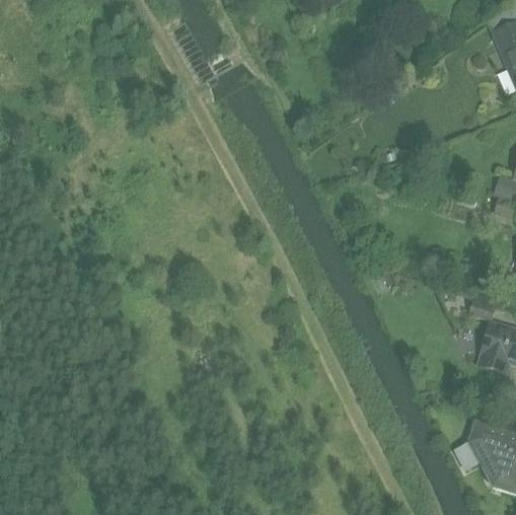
[(513,68),(515,75),(515,21),(491,32),(508,70),(513,68)]
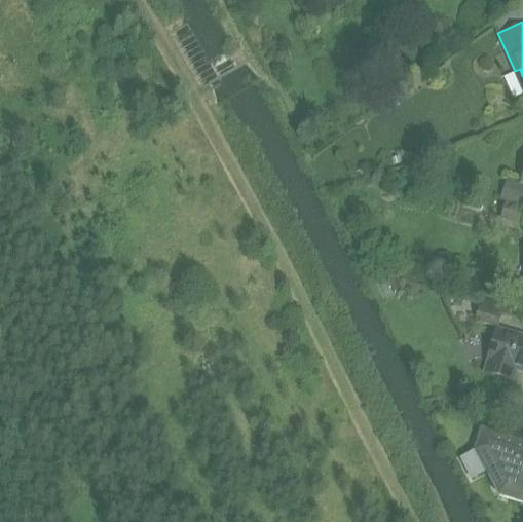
[(382,156),(385,164),(402,160),(399,151),(382,156)]
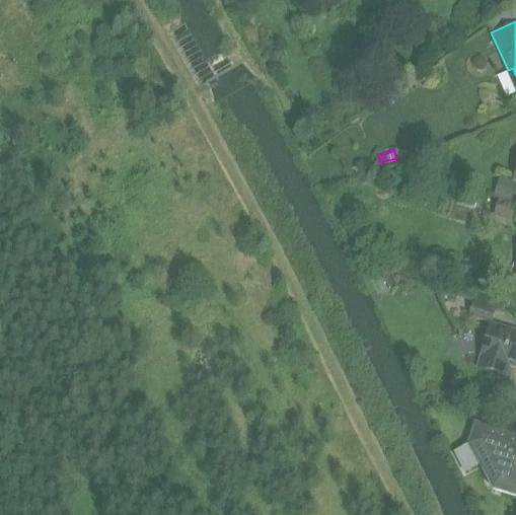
[(515,165),(512,178),(499,174),(493,194),(515,201),(515,199),(515,165)]
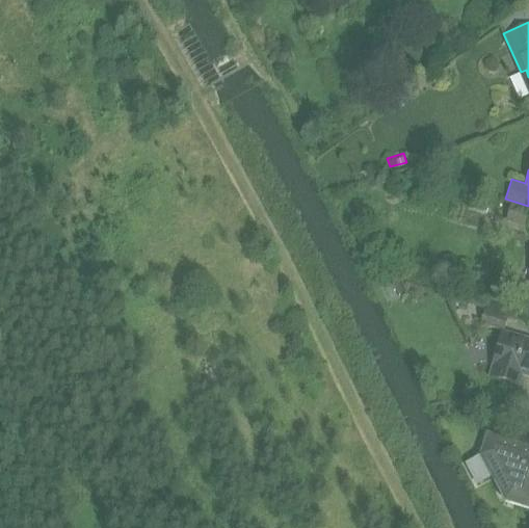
[(390,173),(385,187),(398,191),(402,178),(390,173)]
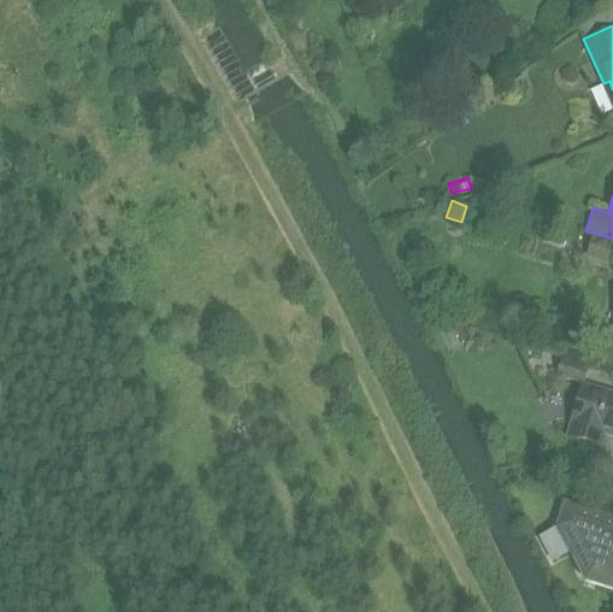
[(612,241),(589,234),(583,253),(612,262),(612,241)]
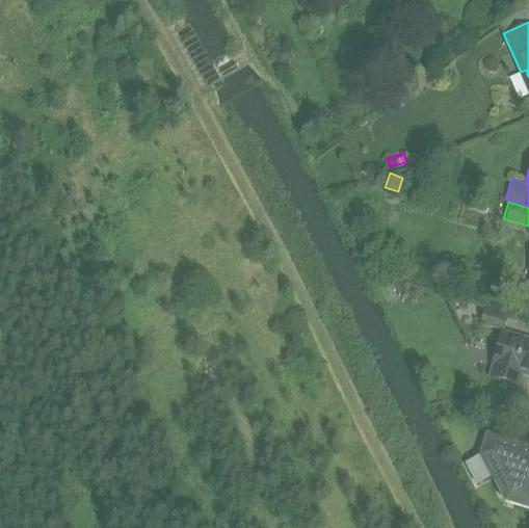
[(502,328),(507,312),(483,306),(479,321),(502,328)]
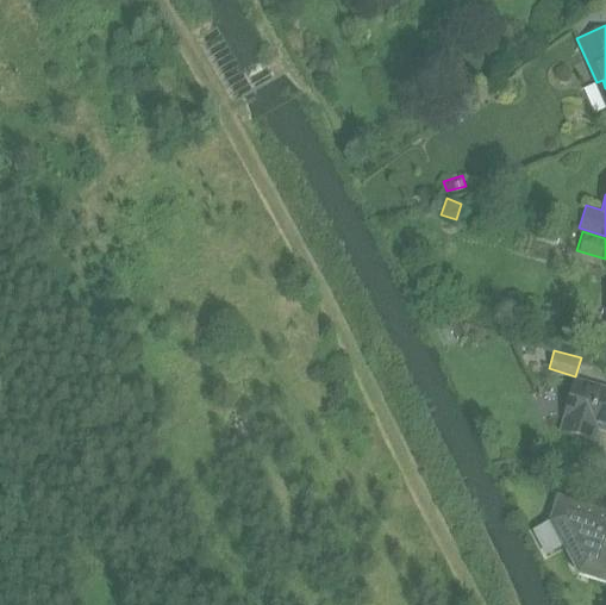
[(605,387),(597,385),(575,378),(560,426),(591,436),(594,424),(605,426),(605,387)]
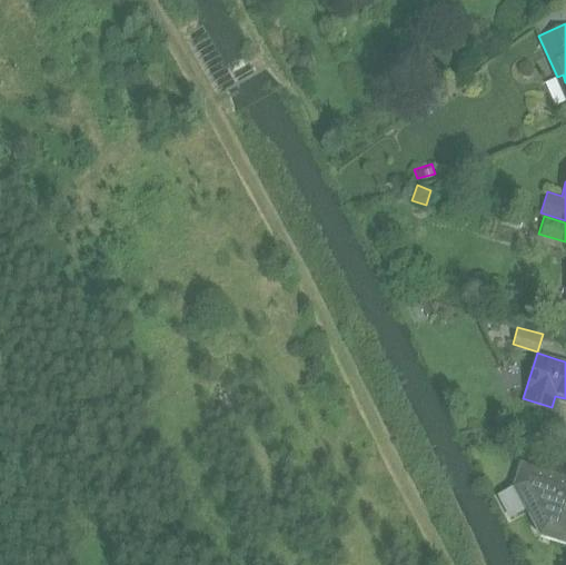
[(564,541),(565,533),(565,475),(519,462),(517,467),(520,468),(516,483),(533,488),(529,503),(526,508),(539,533),(564,541)]
